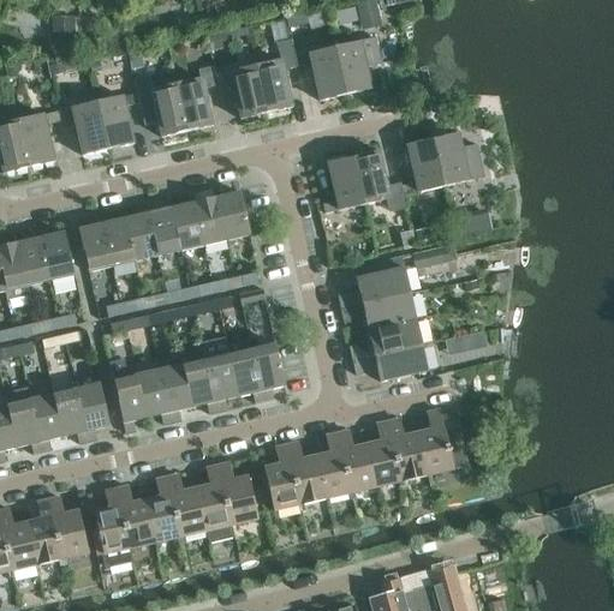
[(356,0),(364,28),(385,22),(379,0),(356,0)]
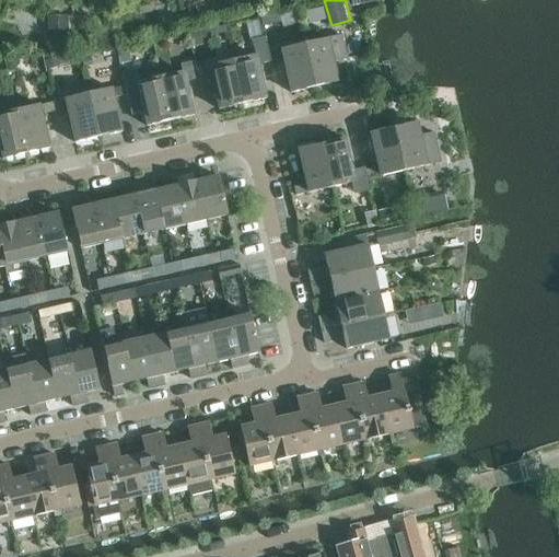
[(49,13),(49,30),(68,30),(67,13),(49,13)]
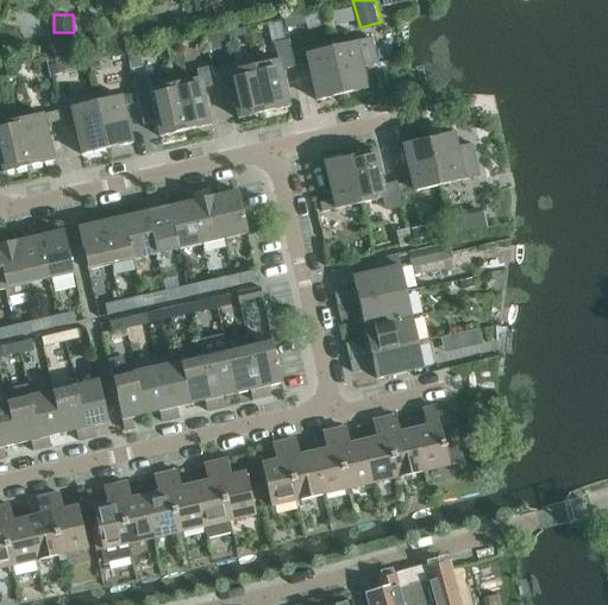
[(79,16),(79,31),(96,30),(96,16),(79,16)]
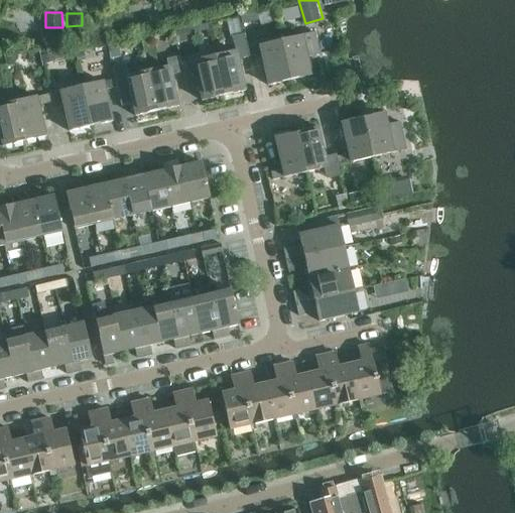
[(303,32),(281,38),(291,78),(312,73),(308,53),(320,51),(315,29),(303,32)]
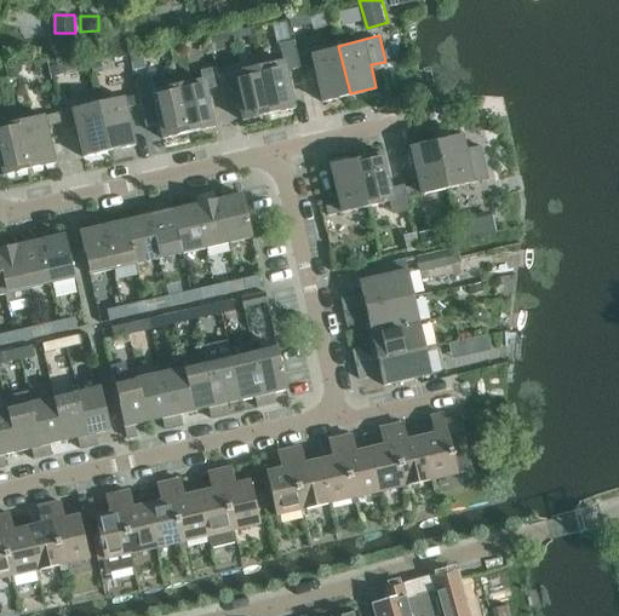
[(313,52),(299,56),(301,65),(315,62),(324,99),(350,93),(338,46),(313,52)]
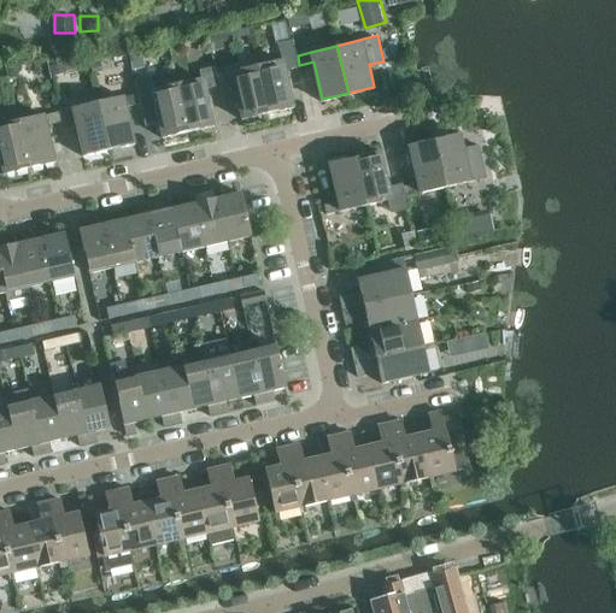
[(140,53),(130,56),(134,69),(144,66),(140,53)]
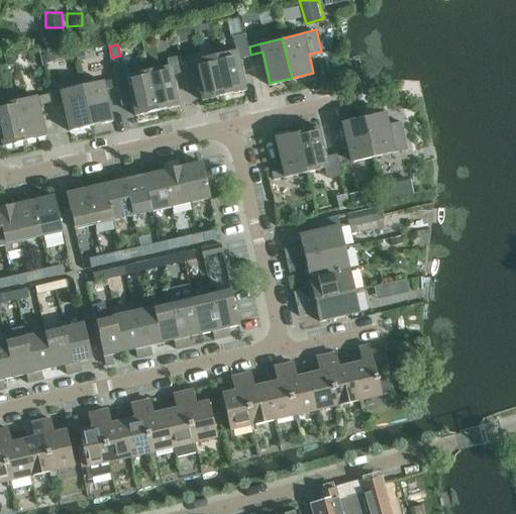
[(237,48),(216,54),(225,93),(246,88),(239,57),(250,55),(249,46),(237,48)]
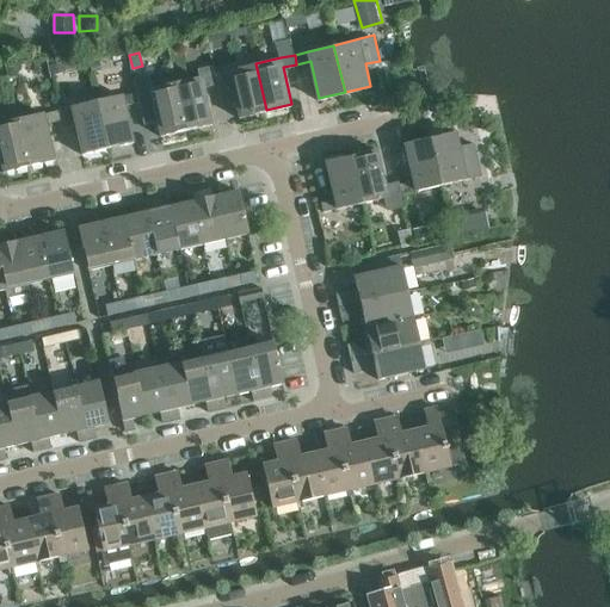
[(201,75),(177,81),(188,129),(214,123),(204,85),(219,82),(216,73),(214,63),(198,67),(201,75)]
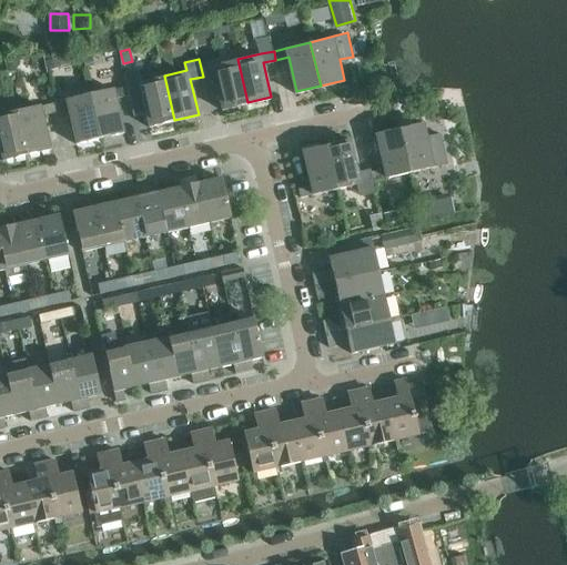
[(213,64),(201,68),(203,77),(215,73),(223,108),(247,102),(238,59),(213,64)]
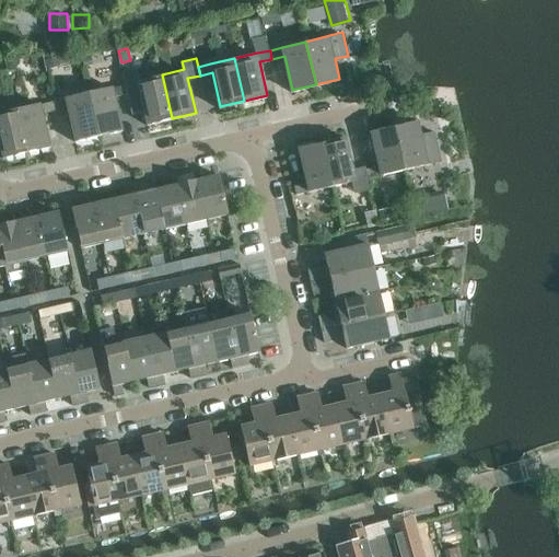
[(123,70),(126,83),(128,92),(132,112),(144,109),(148,124),(172,118),(162,74),(139,80),(137,67),(123,70)]
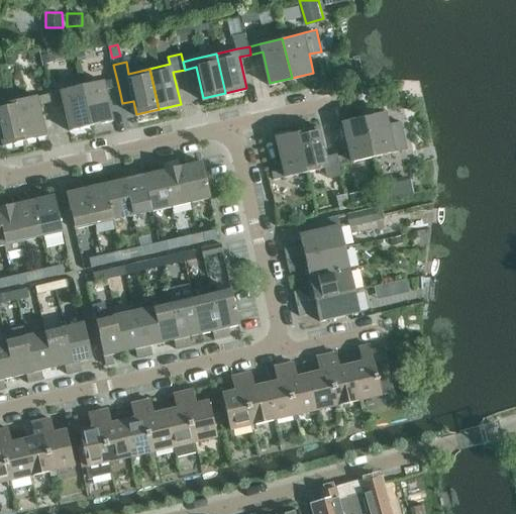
[(105,79),(83,84),(92,124),(114,119),(107,88),(118,85),(116,77),(105,80),(105,79)]
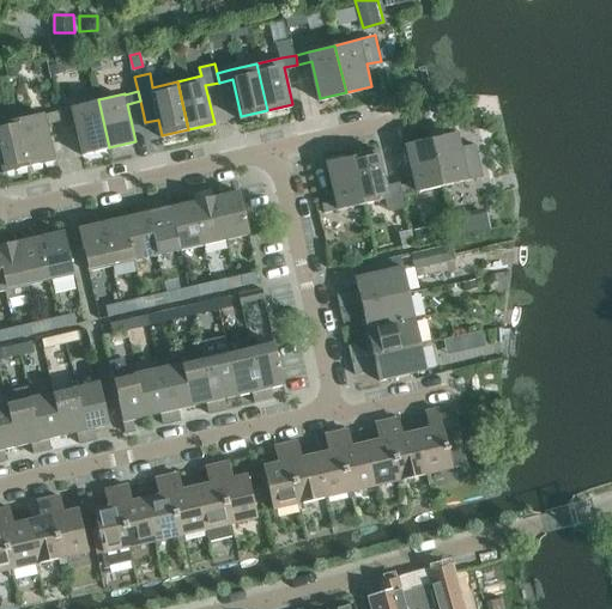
[(72,107),(59,109),(61,119),(74,116),(83,153),(109,147),(98,99),(72,105),(72,107)]
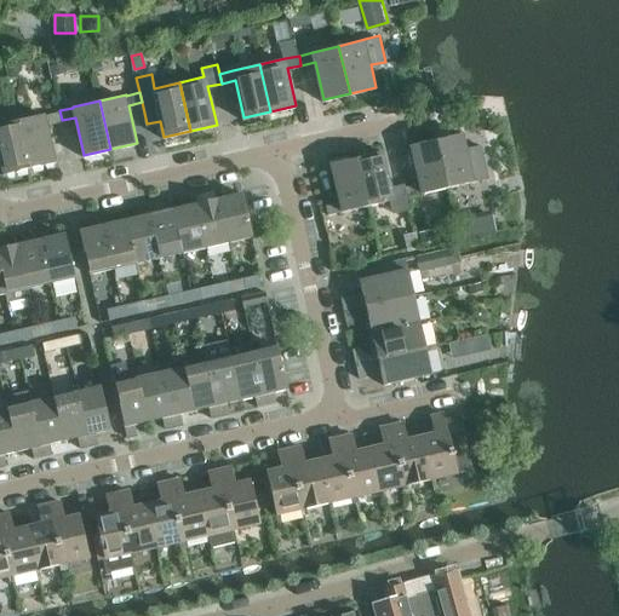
[(0,155),(4,173),(30,167),(19,119),(17,107),(12,108),(0,110),(0,155)]
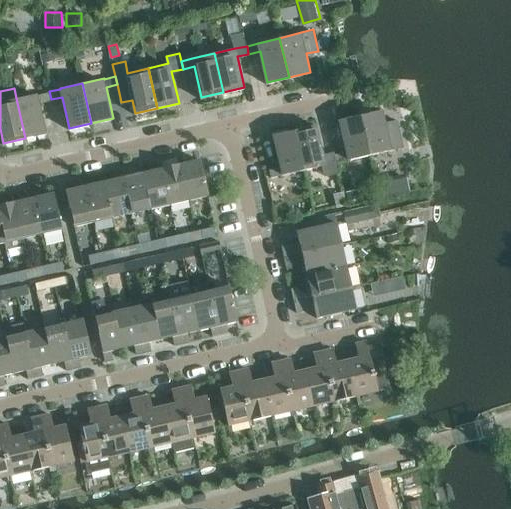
[(38,93),(16,98),(25,138),(47,133),(40,102),(51,99),(49,91),(38,94),(38,93)]
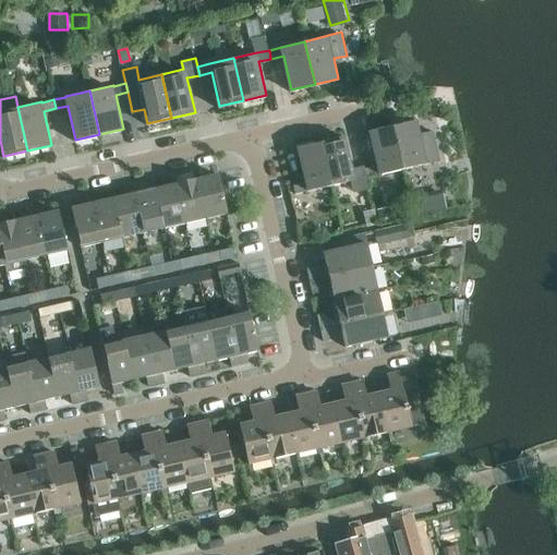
[(418,119),(394,124),(403,167),(427,161),(439,158),(433,129),(420,132),(418,119)]
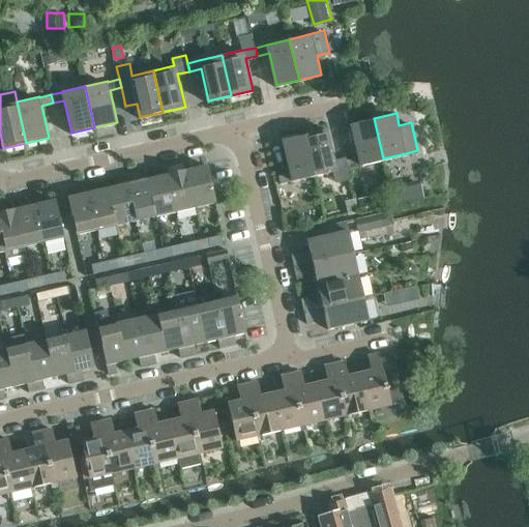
[(358,155),(347,158),(349,167),(360,164),(383,158),(374,118),(351,123),(358,155)]
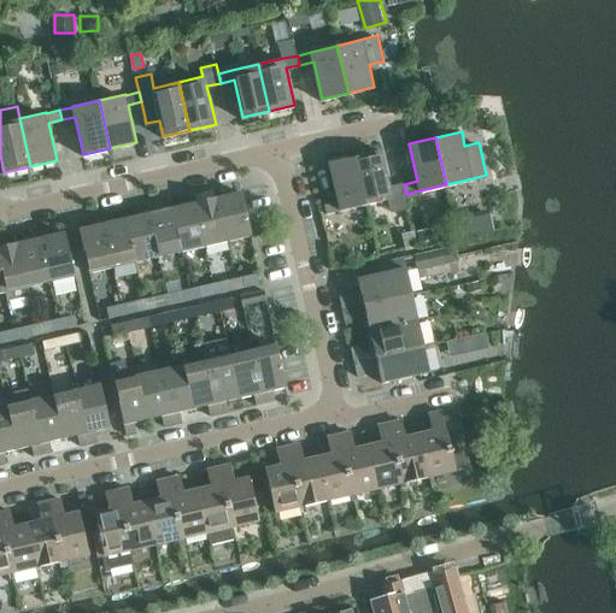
[(382,149),(356,155),(367,204),(393,198),(393,196),(406,194),(404,184),(391,187),(382,149)]
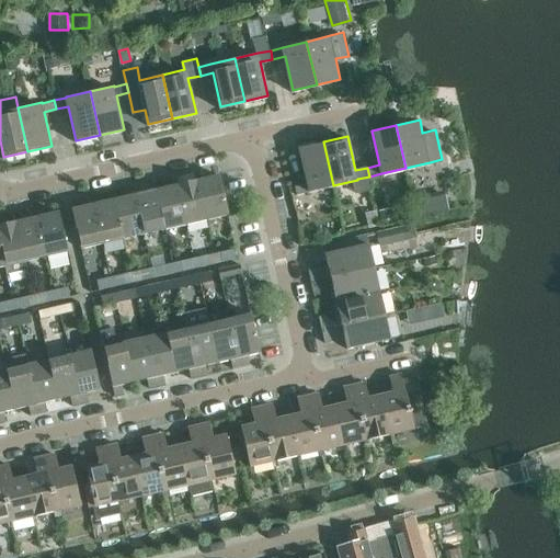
[(333,185),(323,141),(299,147),(307,181),(295,184),(297,193),(309,190),(309,191),(333,185)]
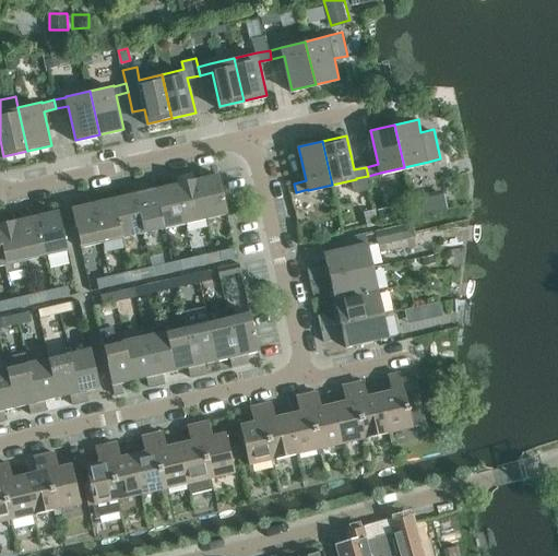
[(220,173),(198,177),(208,216),(228,212),(220,173)]
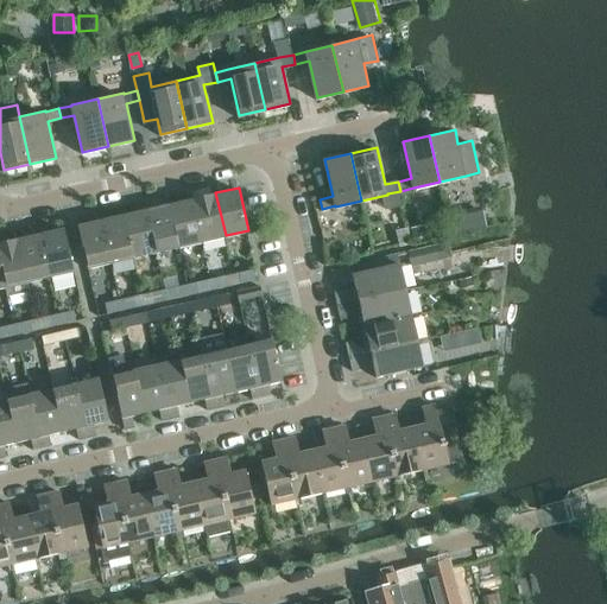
[(215,192),(193,198),(203,241),(226,235),(215,192)]
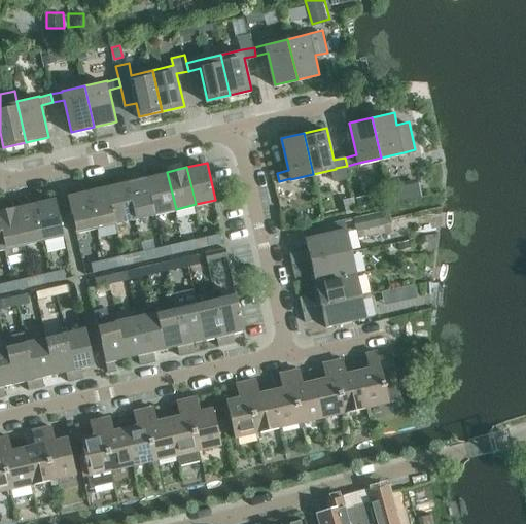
[(167,172),(147,176),(155,213),(176,209),(167,172)]
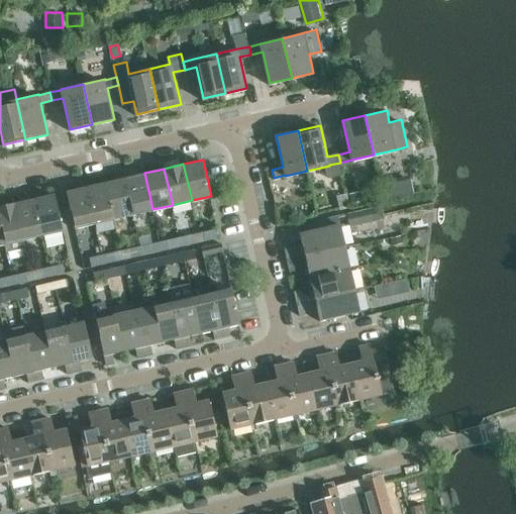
[(144,173),(125,178),(133,214),(152,209),(144,173)]
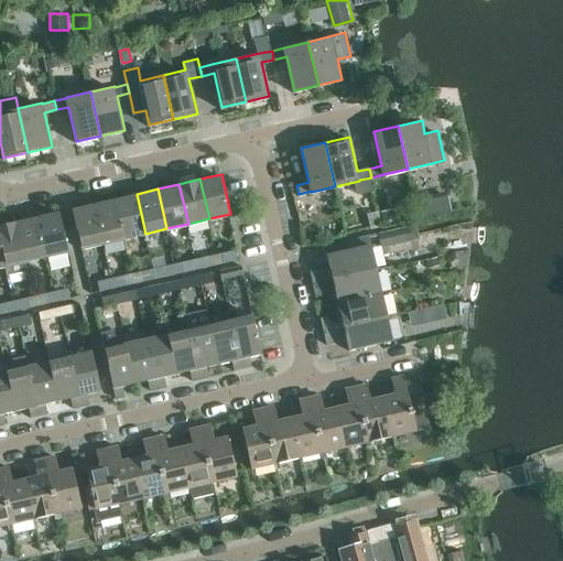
[(137,194),(116,198),(125,238),(145,234),(137,194)]
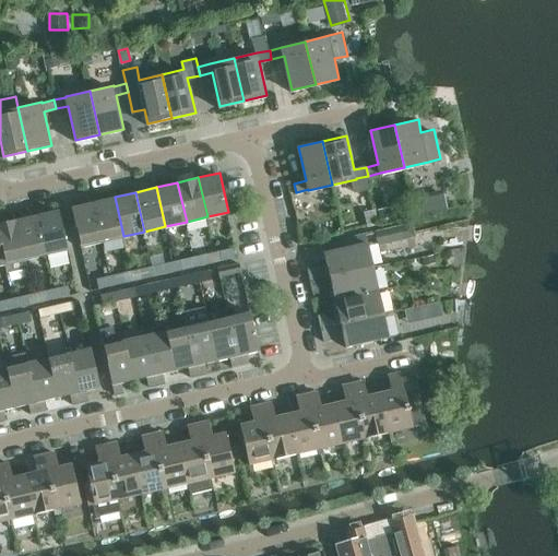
[(413,198),(416,215),(438,211),(434,193),(413,198)]
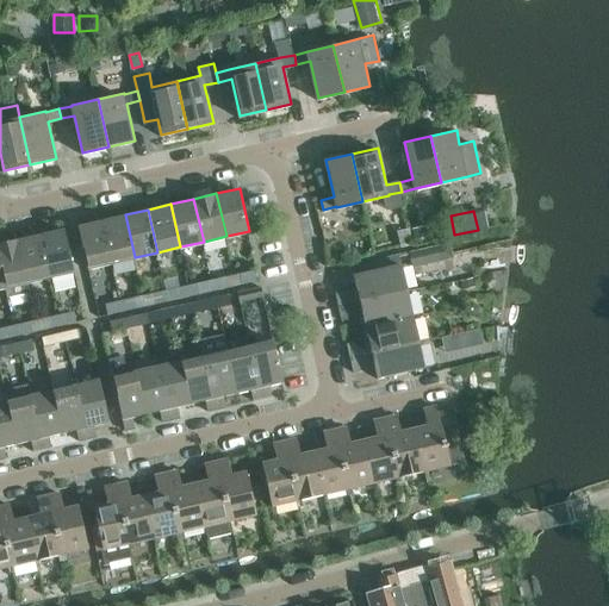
[(125,214),(103,219),(112,262),(135,257),(125,214)]
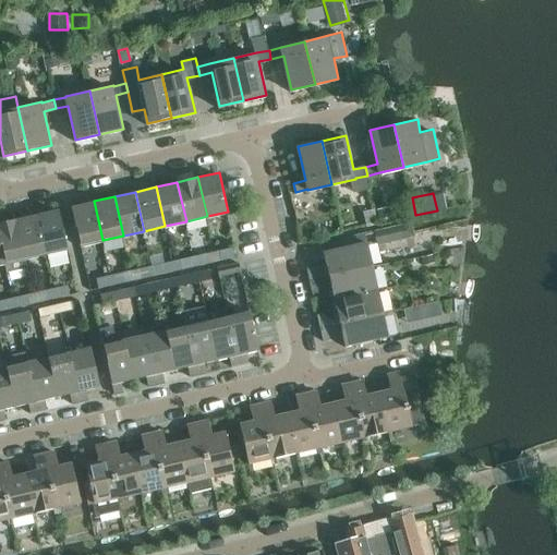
[(103,240),(94,201),(72,206),(82,245),(103,240)]
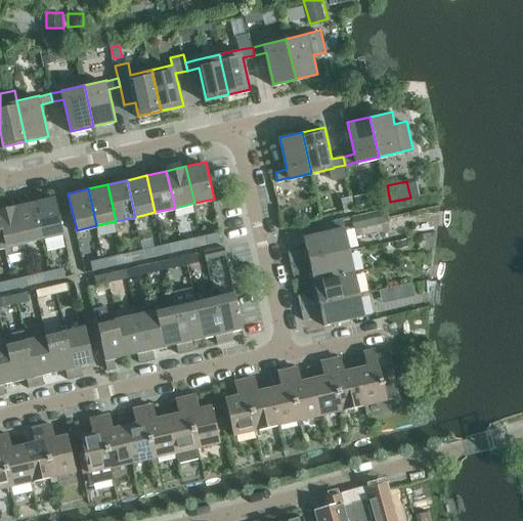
[(342,197),(345,211),(355,208),(352,194),(342,197)]
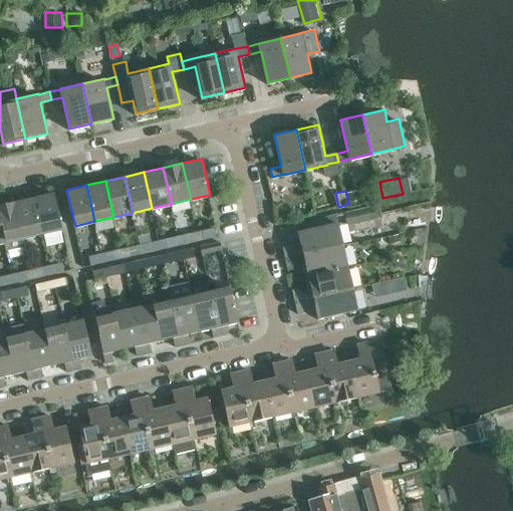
[(54,193),(35,197),(43,233),(63,229),(54,193)]
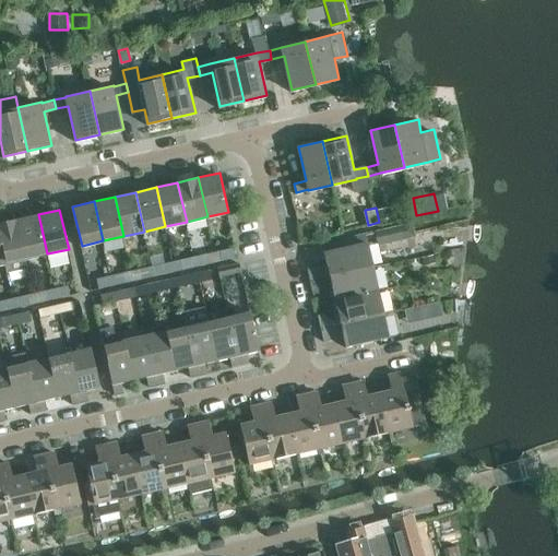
[(38,214),(18,219),(26,258),(47,253),(38,214)]
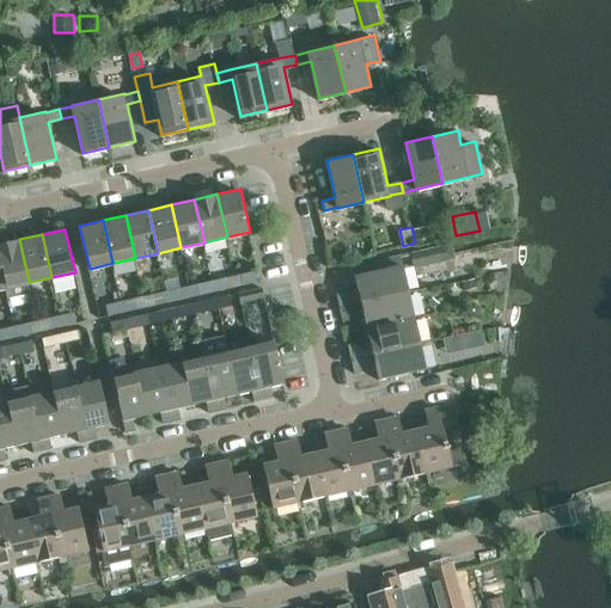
[(0,244),(0,262),(6,288),(7,296),(31,290),(29,282),(19,239),(0,244)]
